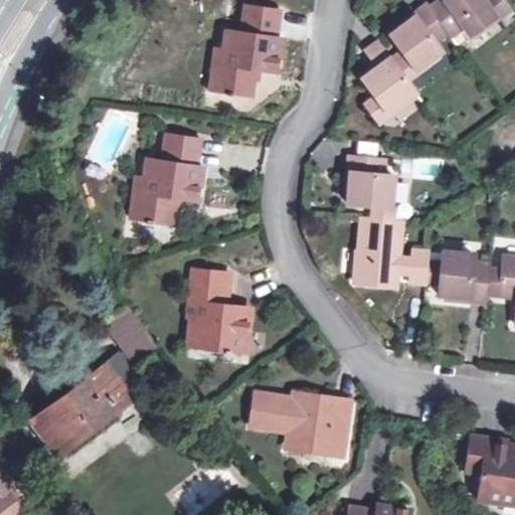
[(445,0),(442,2),(440,0),(433,0),(425,6),(449,37),(462,28),(469,36),(496,16),(507,7),(501,0),(445,0)]
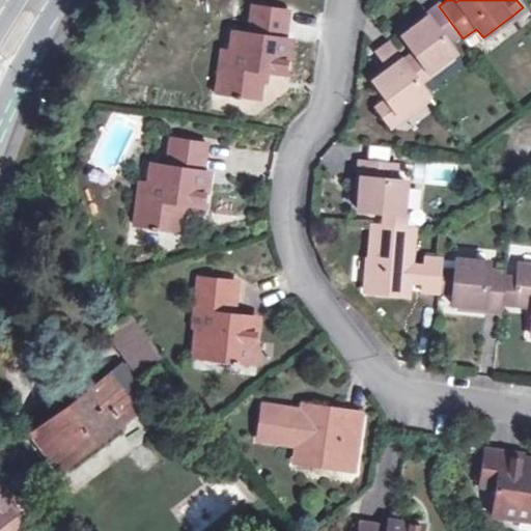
[(258,70),(266,71),(281,74),(287,38),(282,37),(287,10),(251,4),(247,33),(234,32),(231,54),(229,65),(219,64),(215,93),(230,95),(230,99),(236,99),(238,95),(254,99),(257,81),(258,70)]
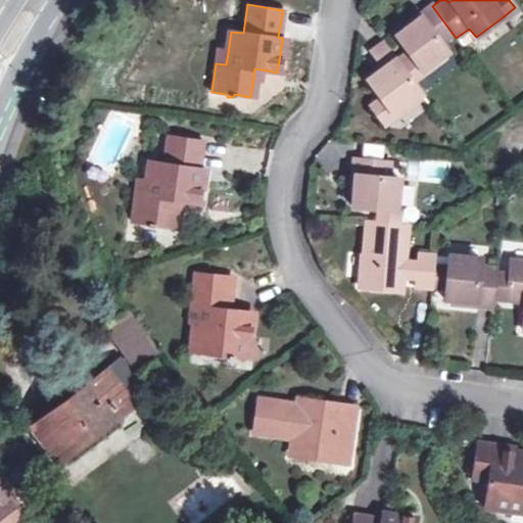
[(407,53),(395,62),(412,85),(423,76),(447,58),(440,48),(456,38),(432,6),(417,17),(419,20),(395,38),(407,53)]
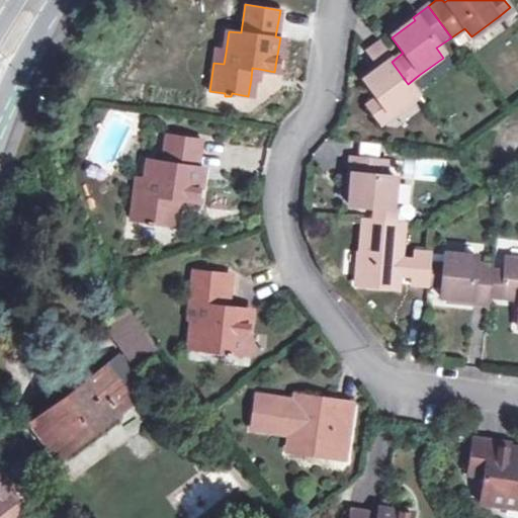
[(359,82),(372,98),(390,120),(419,98),(408,84),(392,62),(376,42),(361,55),(374,71),(359,82)]
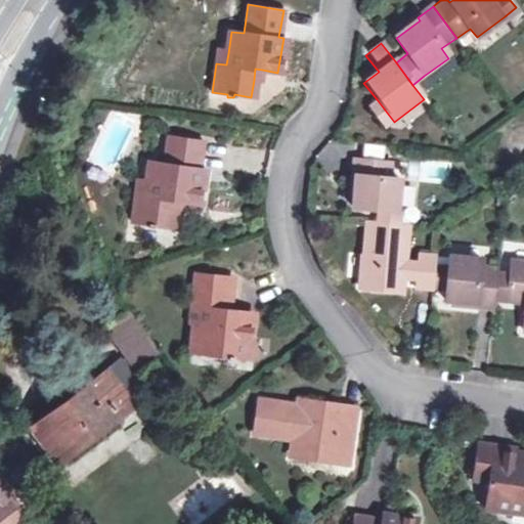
[(218,51),(216,63),(226,64),(228,53),(218,51)]
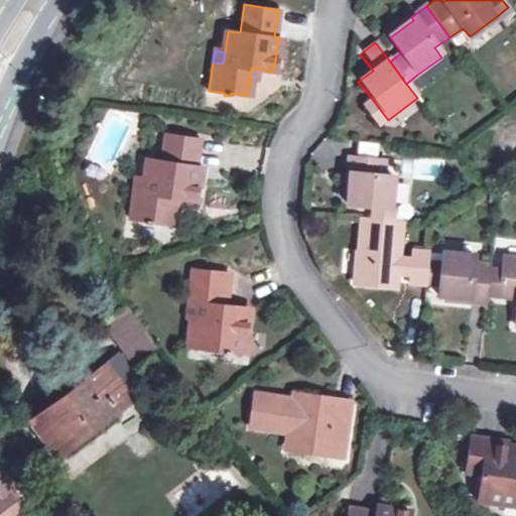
[(251,68),(250,79),(257,80),(258,69),(251,68)]
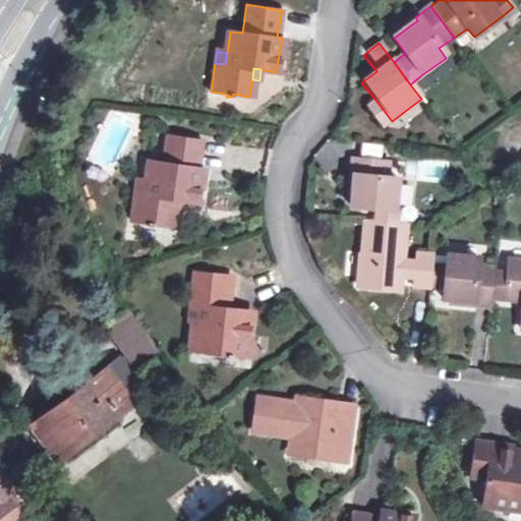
[(392,121),(374,99),(364,106),(381,129),(392,121)]
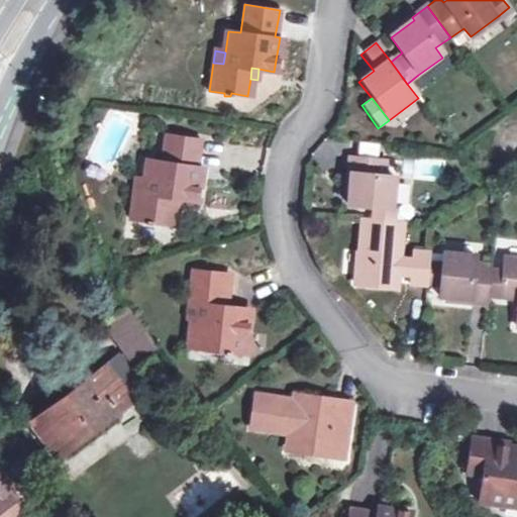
[(171,198),(179,199),(195,201),(200,167),(195,167),(199,138),(164,133),(161,161),(145,159),(143,179),(141,192),(133,190),(128,218),(144,220),(144,225),(151,226),(151,222),(168,224),(170,209),(171,198)]
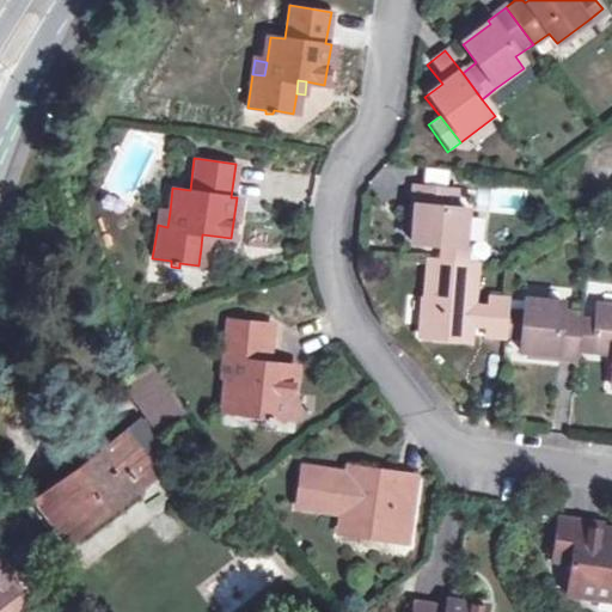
[(439,246),(467,249),(471,209),(456,207),(458,189),(412,185),(411,201),(415,202),(411,244),(439,246)]
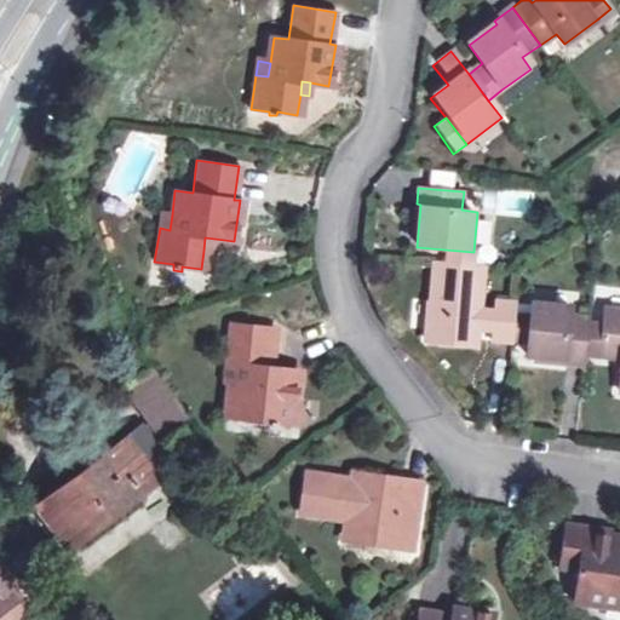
[(161,213),(160,228),(170,230),(172,214),(161,213)]
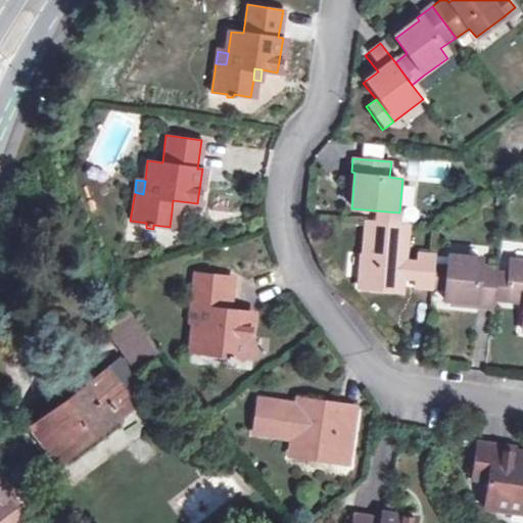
[(173,200),(172,211),(179,211),(181,201),(173,200)]
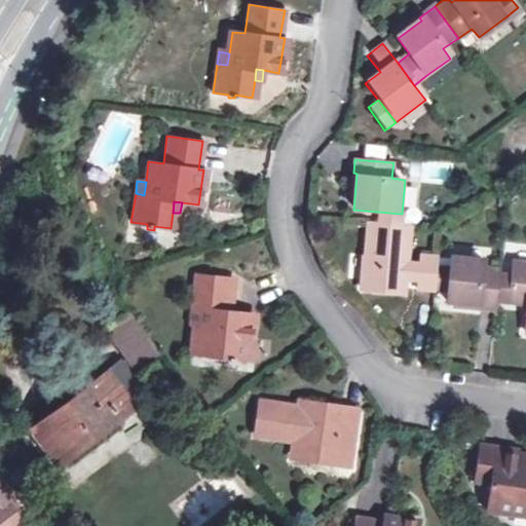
[(402,214),(377,212),(376,225),(400,227),(402,214)]
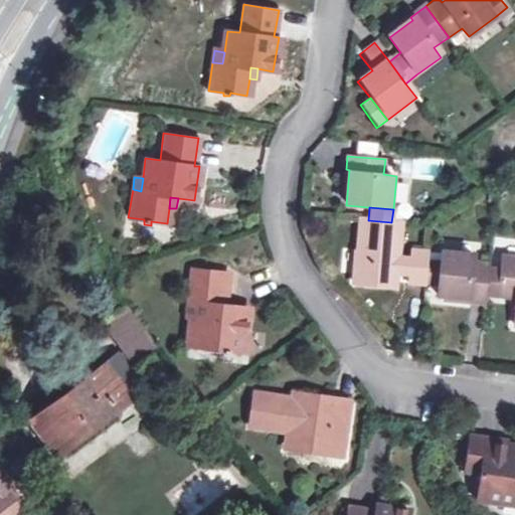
[(391,222),(368,220),(359,219),(352,282),(395,287),(396,276),(399,253),(402,223),(391,222)]
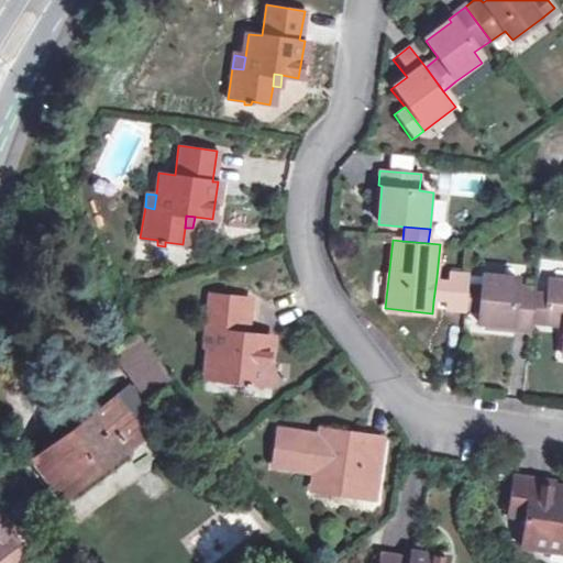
[(450,272),(449,278),(445,302),(444,310),(463,311),(466,280),(467,274),(450,272)]
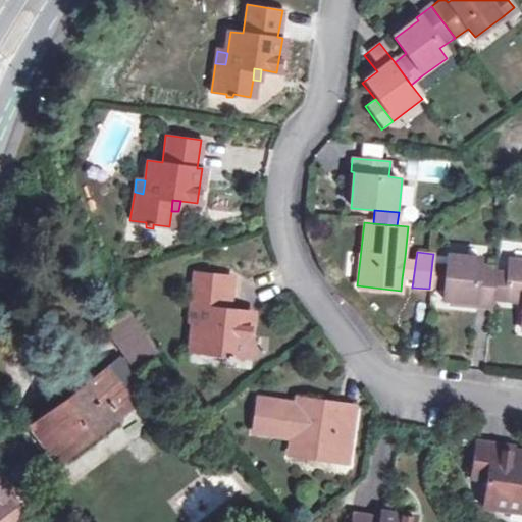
[(448,253),(447,262),(444,290),(442,300),(476,304),(475,307),(490,308),(491,299),(494,268),(496,266),(480,264),(481,257),(448,253)]
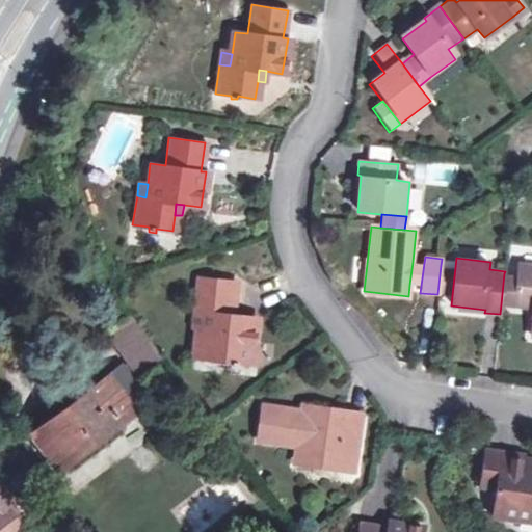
[(424,263),(413,262),(409,285),(421,286),(424,263)]
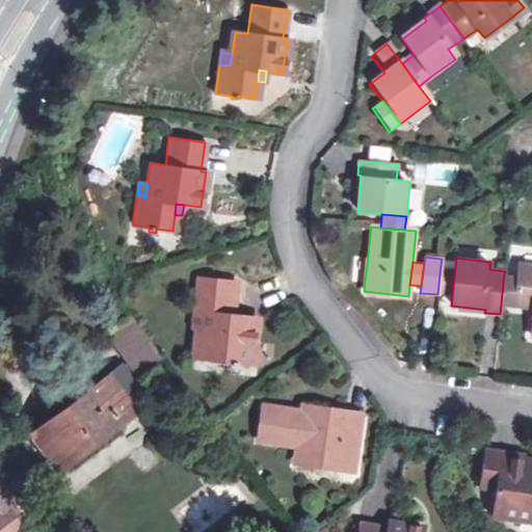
[(531,266),(517,264),(516,274),(513,306),(531,307),(531,328),(531,335),(531,266)]
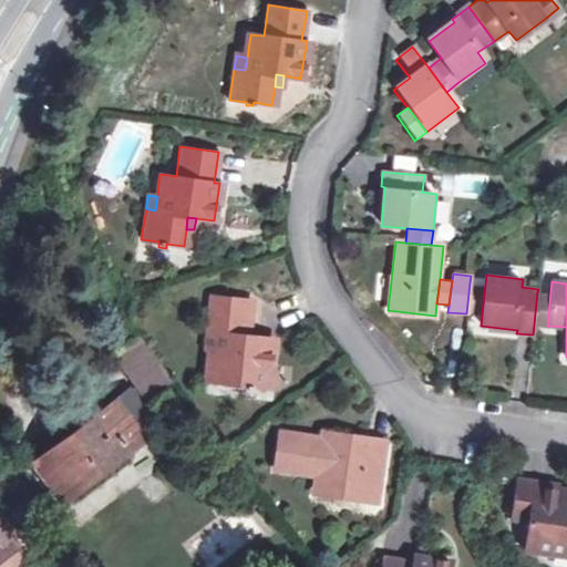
[(485,285),(470,282),(466,313),(482,315),(485,285)]
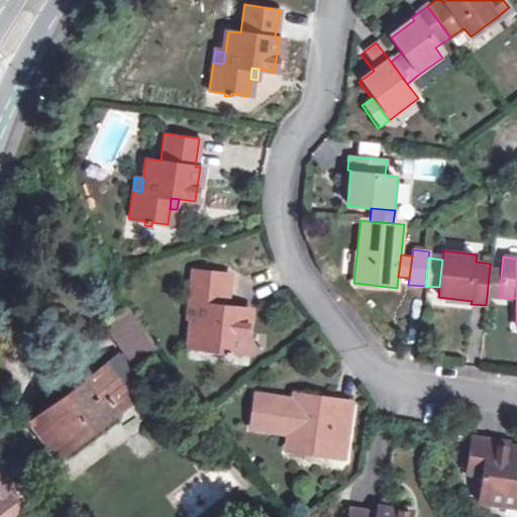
[(502,267),(490,266),(487,296),(499,297),(502,267)]
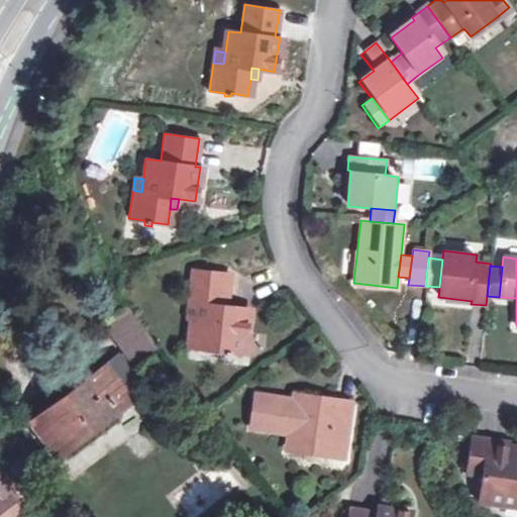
[(190,268),(188,300),(196,300),(195,316),(192,345),(245,350),(249,305),(229,304),(218,303),(220,271),(190,268)]
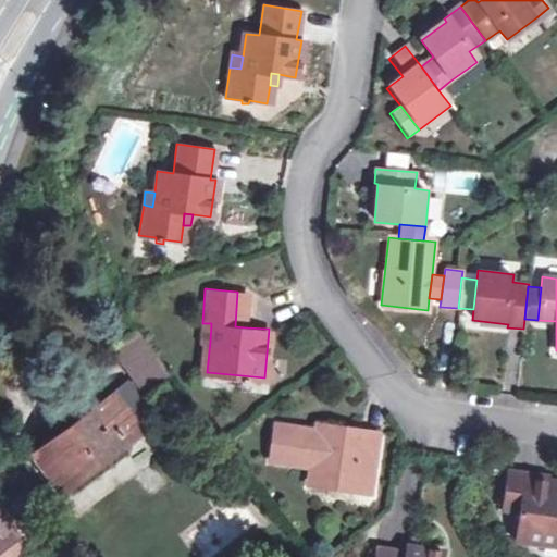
[(249,293),(237,292),(235,326),(247,327),(249,293)]
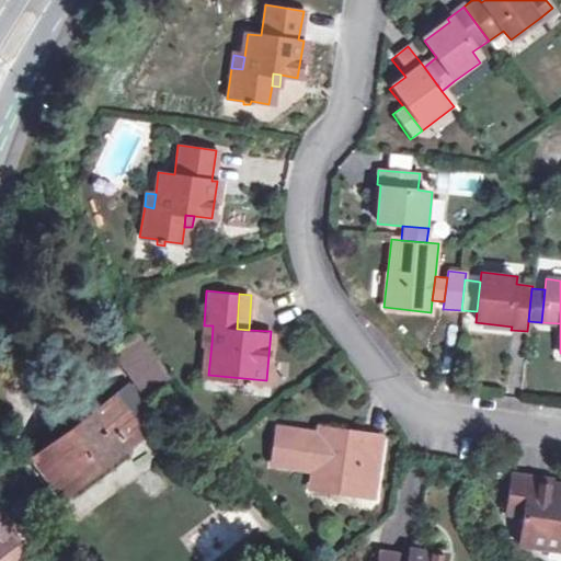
[(213,325),(204,325),(202,342),(212,343),(213,325)]
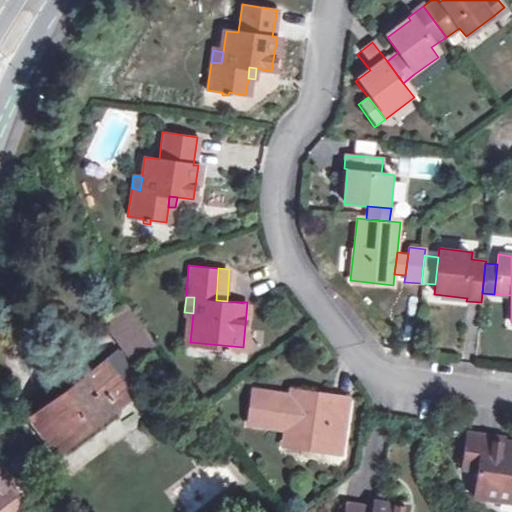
[(124,302),(102,320),(133,359),(155,342),(124,302)]
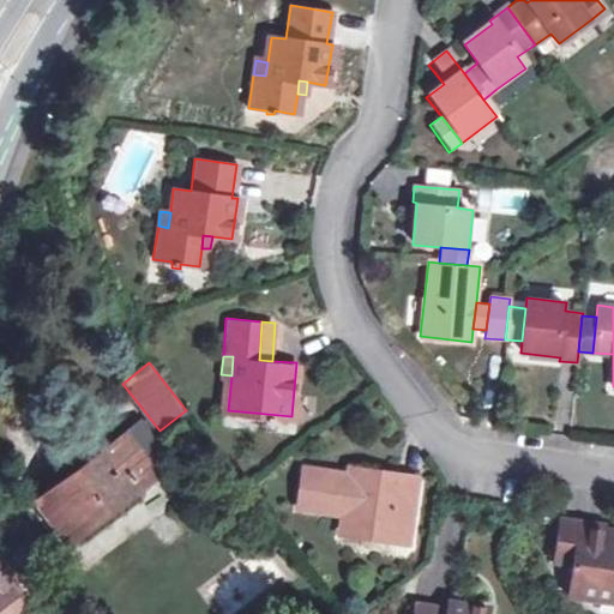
[(91,461),(48,494),(36,503),(67,543),(83,533),(136,492),(157,476),(145,462),(162,450),(140,422),(91,461)]
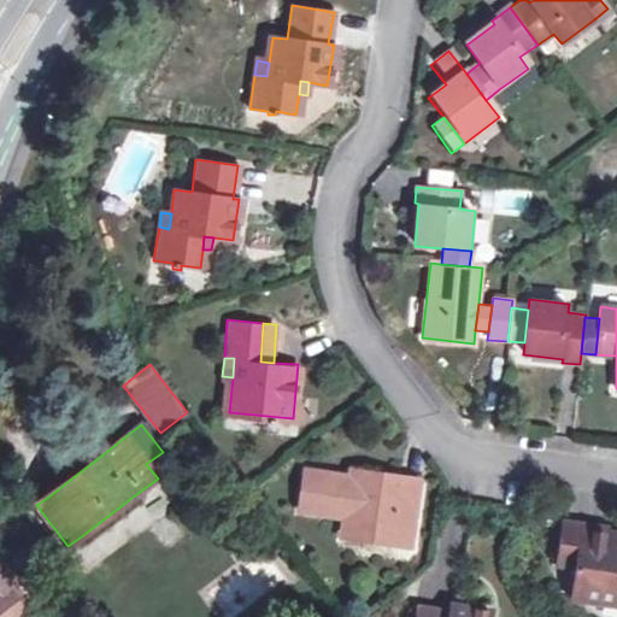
[(43,489),(48,497),(92,463),(87,456),(43,489)]
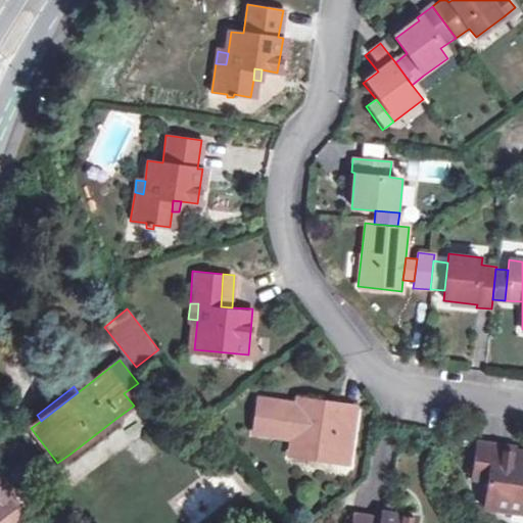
[(301,405),(258,398),(253,430),(296,436),(293,454),(348,462),(355,407),(302,399),(301,405)]
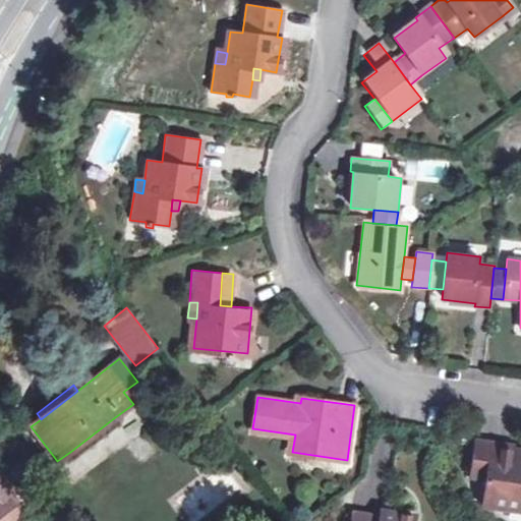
[(115,417),(70,452),(74,458),(120,423),(115,417)]
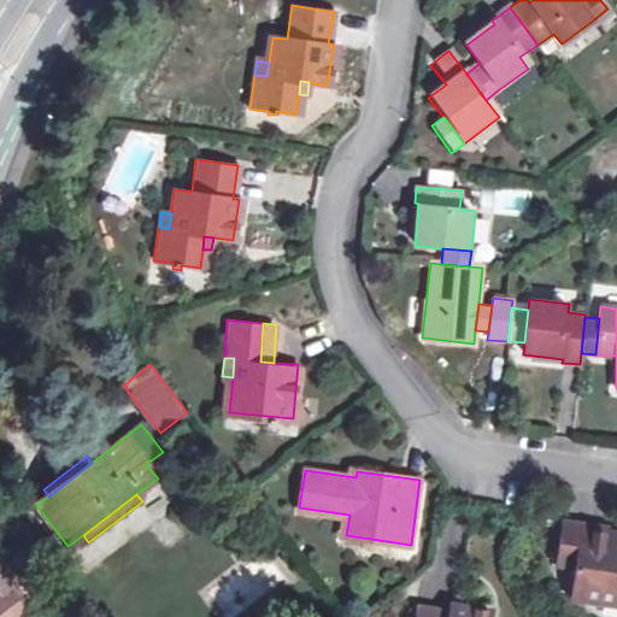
[(616,532),(563,526),(558,563),(575,565),(573,600),(616,604),(616,532)]
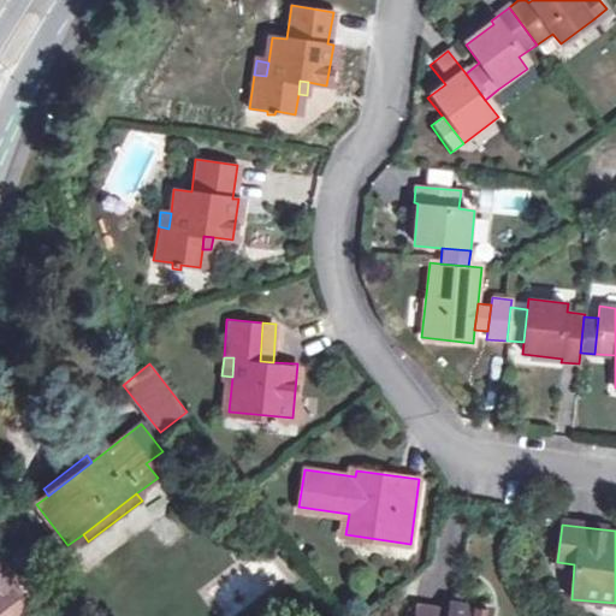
[(25,615),(10,596),(0,602),(0,615),(25,615)]
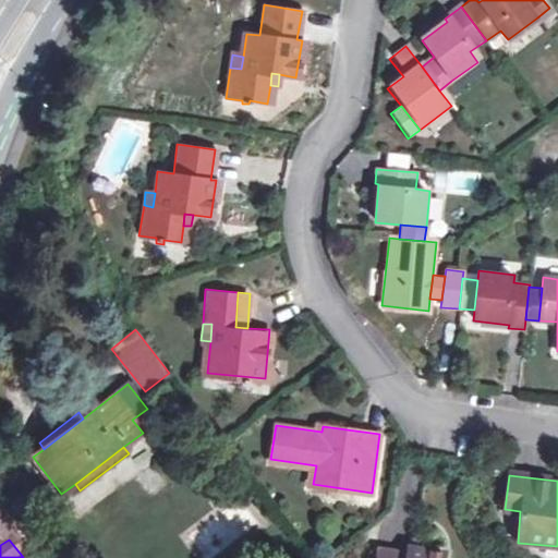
[(457,557),(459,552),(409,545),(408,550),(378,546),(376,557),(457,557)]
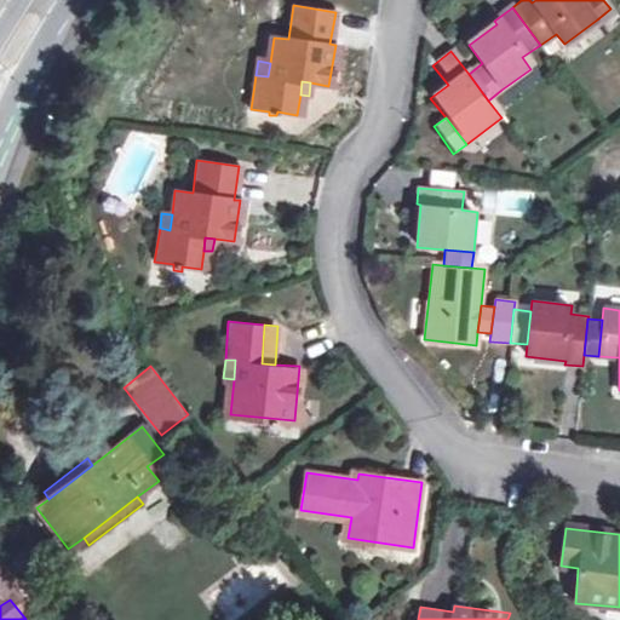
All buildings are outlined.
